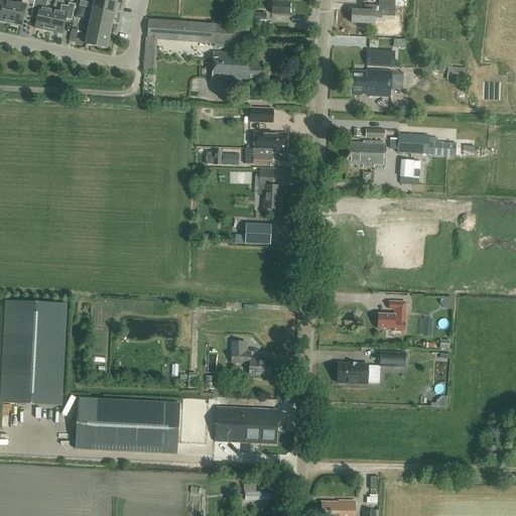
[(0,0),(0,20),(9,23),(13,3),(5,1),(5,0),(0,0)]
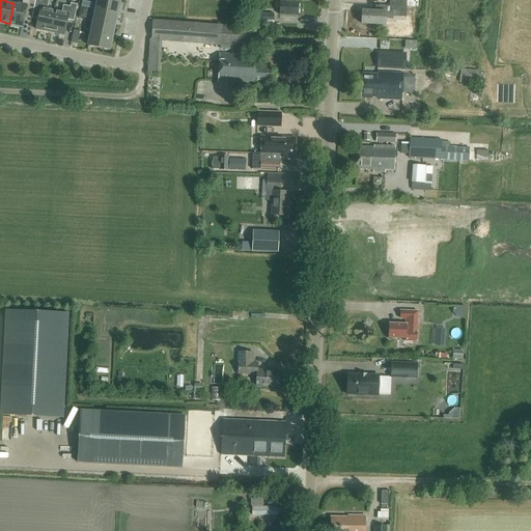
[(22,0),(22,4),(14,3),(9,24),(23,26),(25,12),(32,15),(32,12),(35,1),(31,0),(22,0)]
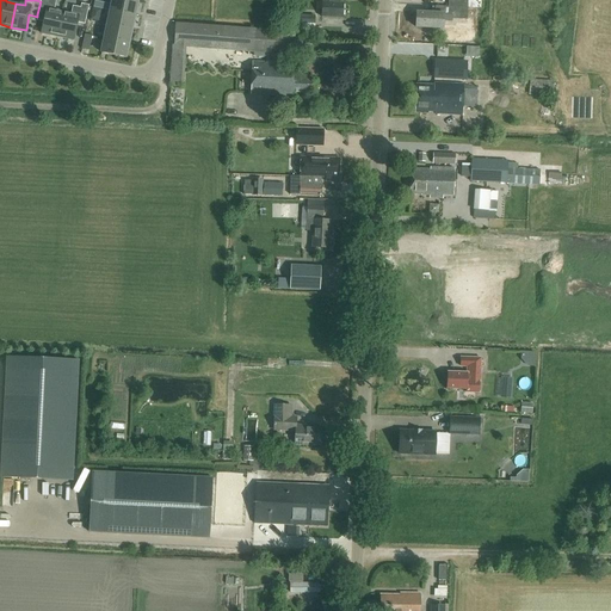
[(50,35),(57,37),(63,12),(54,10),(56,0),(41,0),(41,1),(37,14),(44,17),(41,34),(50,36),(50,35)]
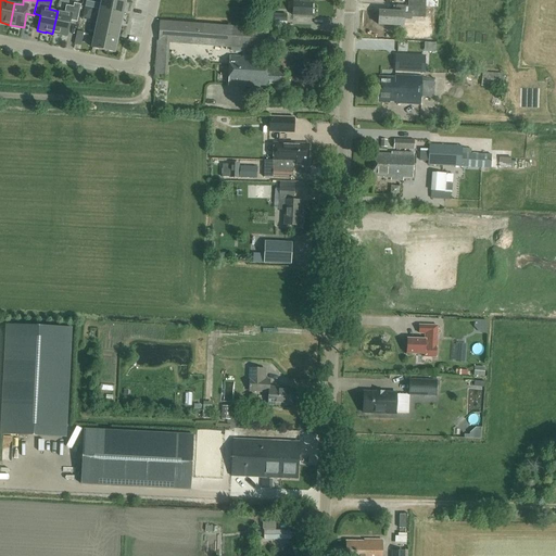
[(113,0),(102,0),(100,10),(123,15),(125,2),(113,0)]
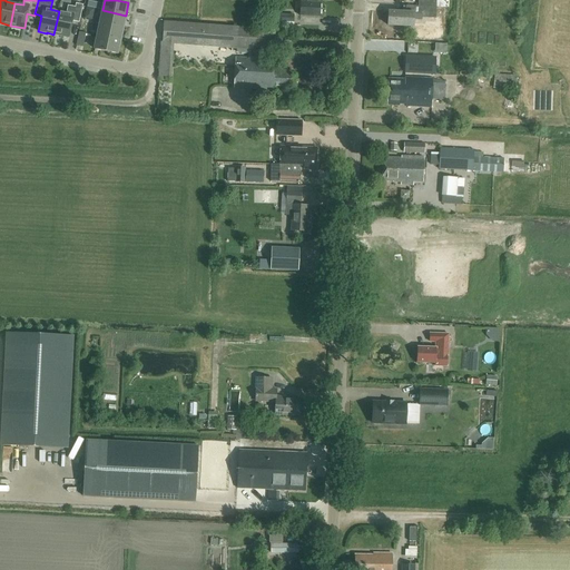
[(301,0),(301,17),(320,17),(321,2),(307,2),(307,0),(301,0)]
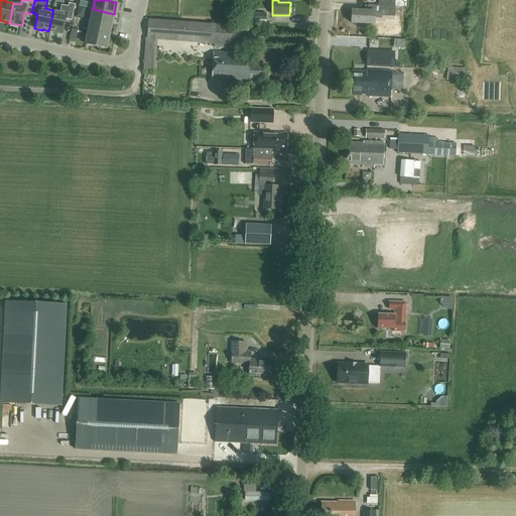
[(53,10),(48,31),(54,32),(62,34),(66,19),(72,20),(75,4),(69,3),(68,6),(61,5),(60,11),(53,10)]
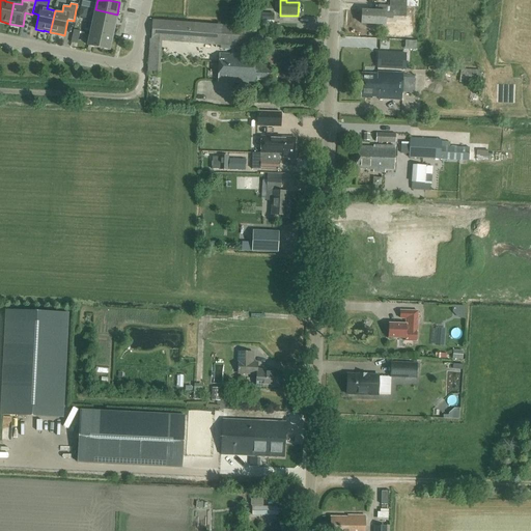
[(407,17),(407,5),(390,5),(389,12),(386,12),(386,11),(362,10),(361,24),(385,25),(386,20),(393,20),(393,17),(407,17)]
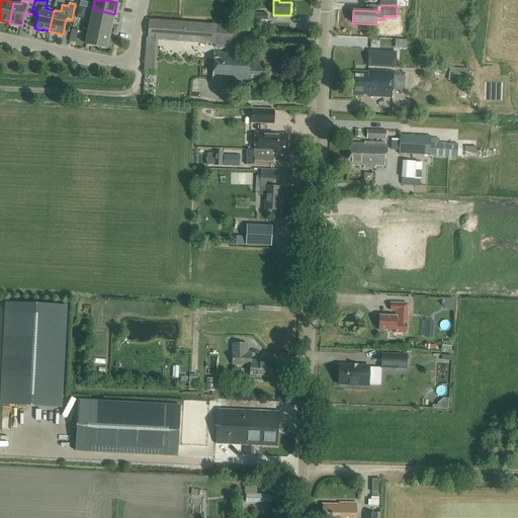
[(91,21),(111,25),(114,14),(93,9),(91,21)]
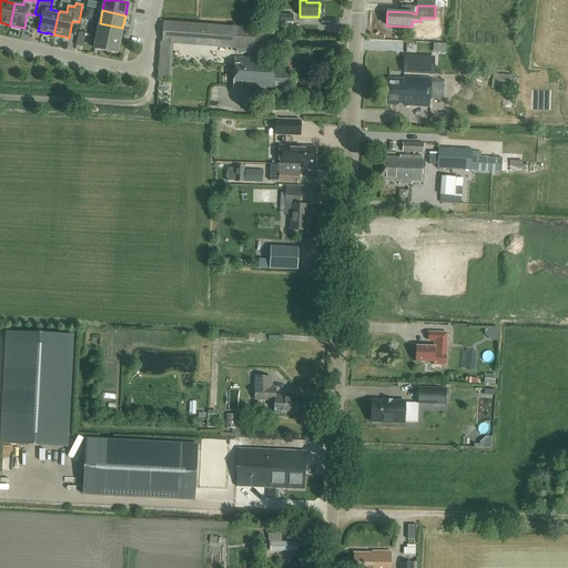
[(277,30),(163,22),(162,42),(276,51),(277,30)]
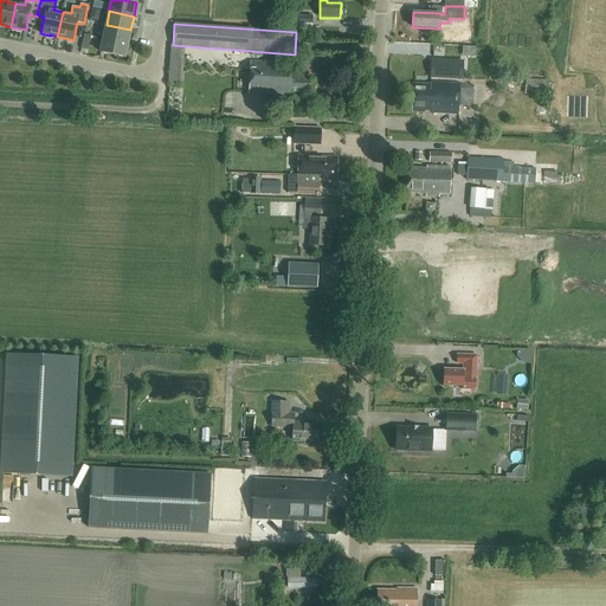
[(107,25),(103,38),(128,44),(130,30),(107,25)]
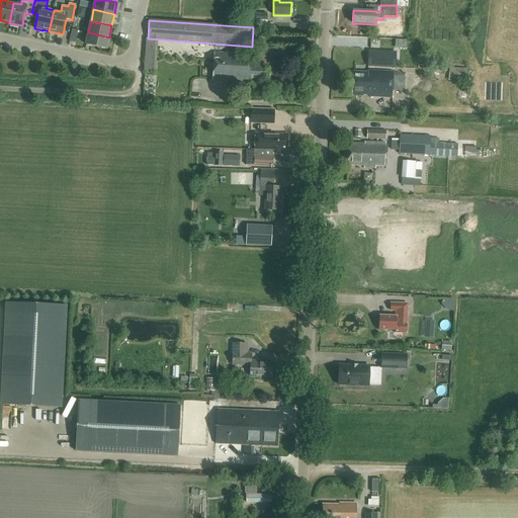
[(86,45),(106,49),(109,37),(88,32),(86,45)]
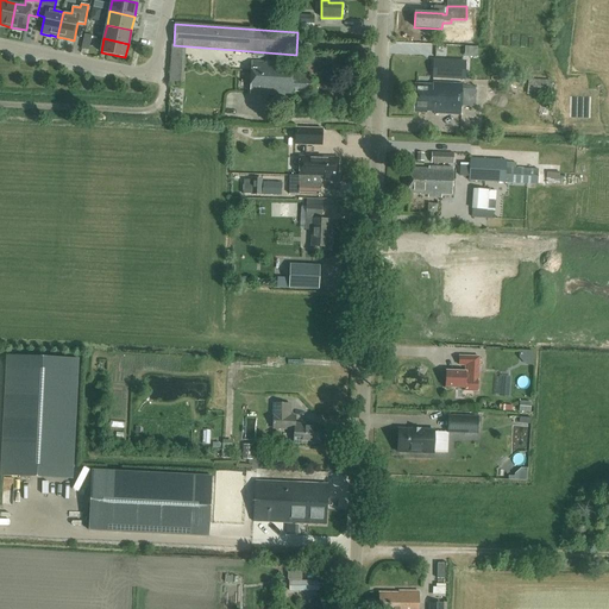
[(465,62),(433,60),(433,77),(464,80),(465,62)]
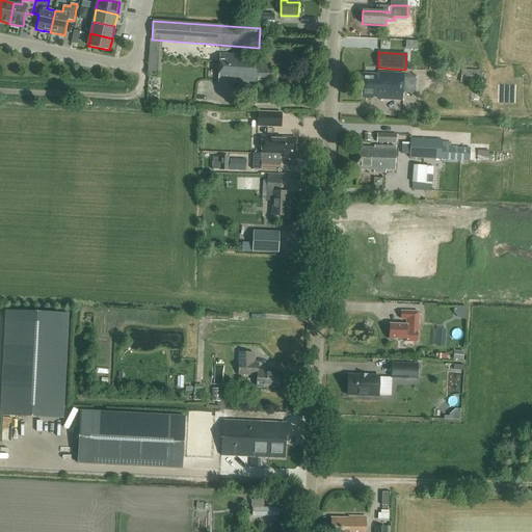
[(219,82),(240,83),(242,55),(220,54),(219,82)]
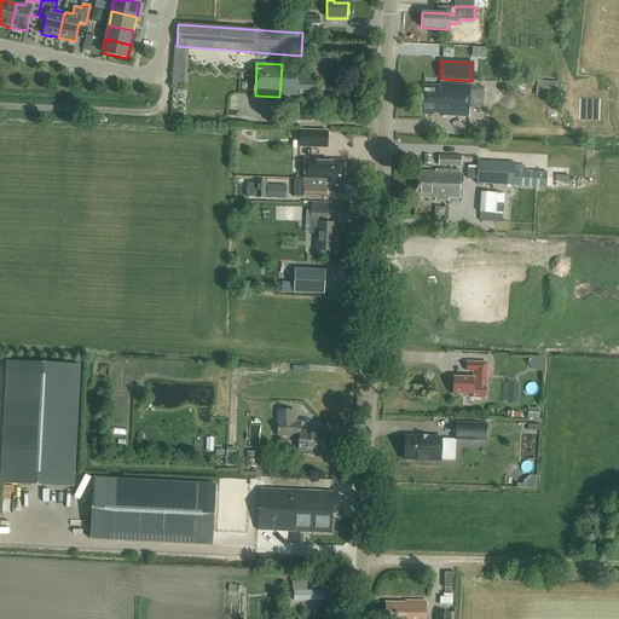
[(300,65),(282,64),(279,97),(299,98),(299,96),(310,97),(310,94),(319,96),(320,80),(300,79),(300,65)]
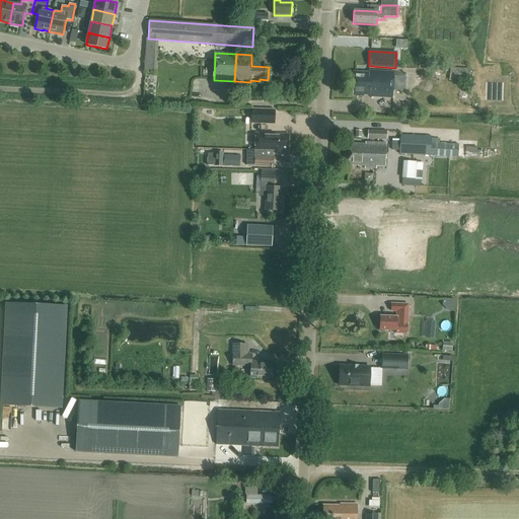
[(415,63),(414,57),(406,58),(408,65),(415,63)]
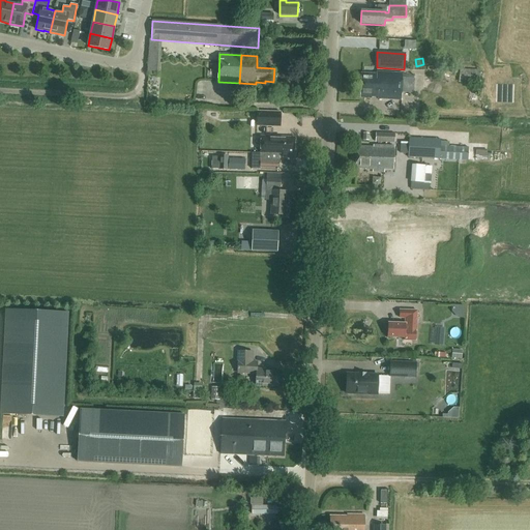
[(413,74),(377,71),(377,74),(362,72),(360,97),(372,98),(372,96),(378,97),(378,99),(402,100),(402,91),(412,92),(413,74)]
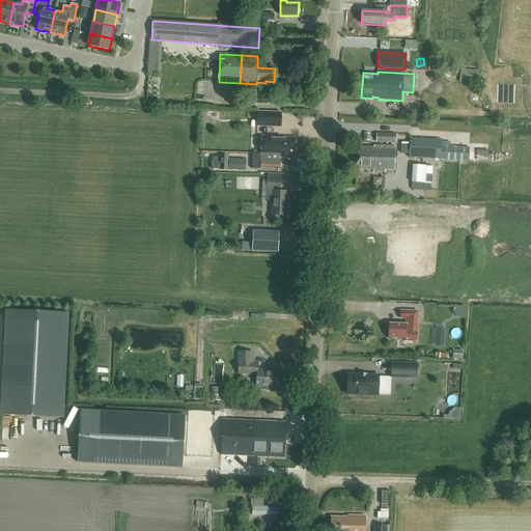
[(480,73),(460,72),(459,86),(480,87),(480,73)]
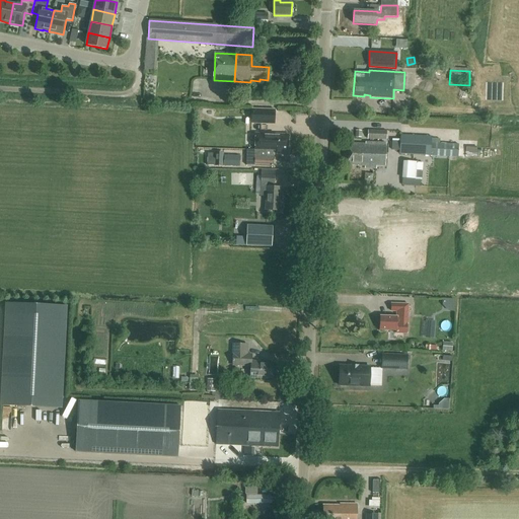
[(417,87),(428,87),(428,76),(417,76),(417,87)]
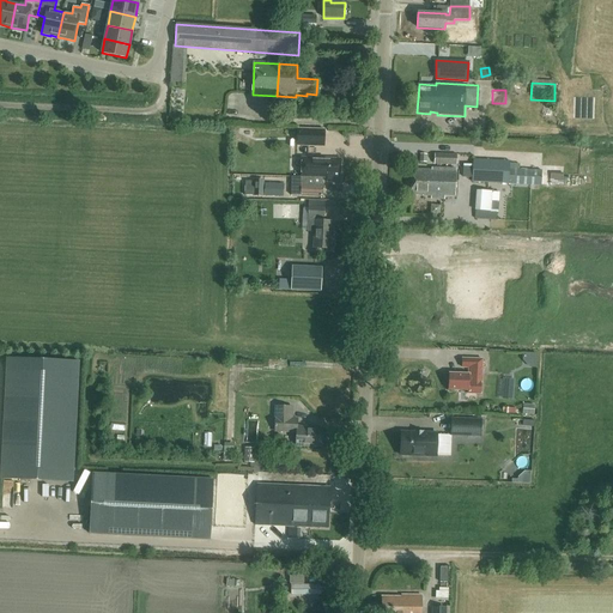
[(299,129),(298,146),(325,147),(326,131),(299,129)]
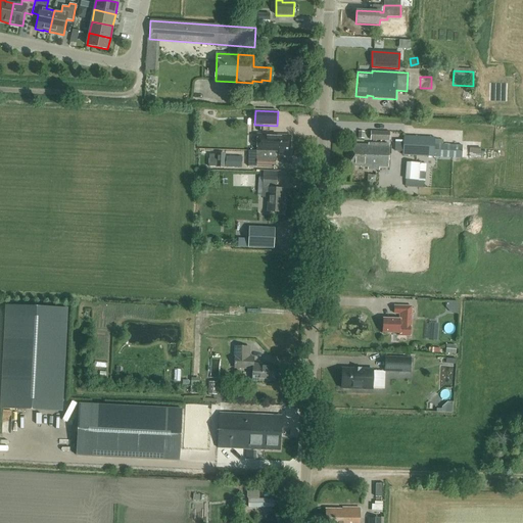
[(370,140),(389,141),(390,132),(371,131),(370,140)]
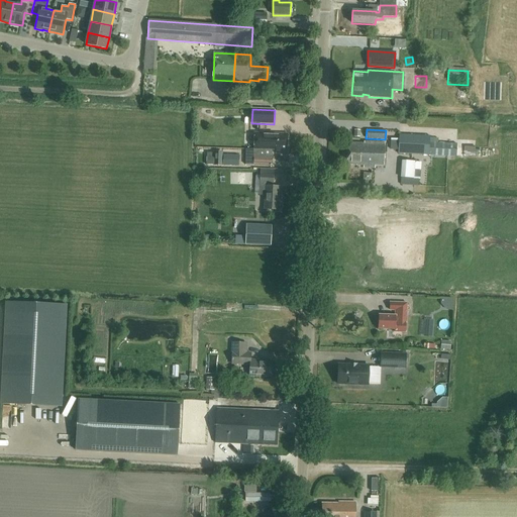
[(245,149),(245,165),(254,165),(271,166),(272,149),(276,149),(276,153),(286,154),(287,134),(254,133),(254,149),(245,149)]
